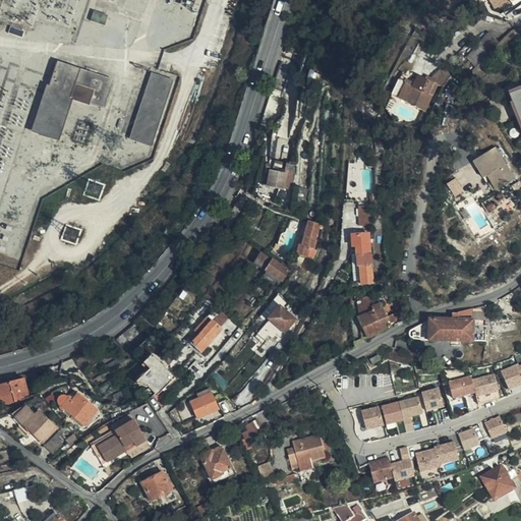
[(109,15),(95,10),(91,22),(105,26),(109,15)]
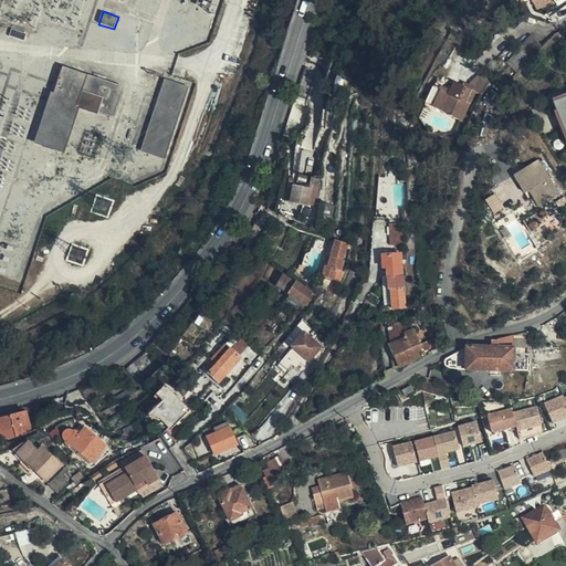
[(27,34),(12,29),(10,35),(24,41),(27,34)]
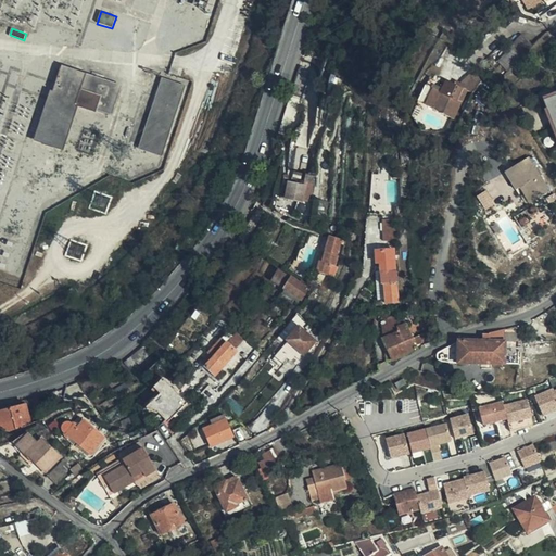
[(522,59),(533,47),(521,35),(510,47),(514,50),(522,59)]
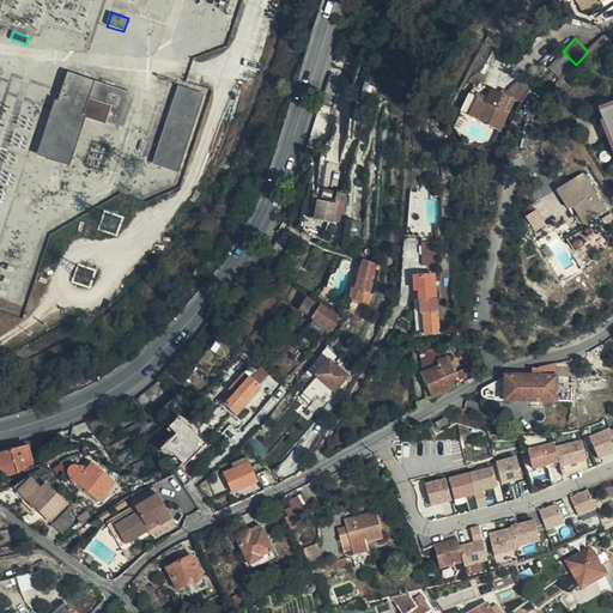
[(553,70),(562,78),(576,65),(566,55),(553,70)]
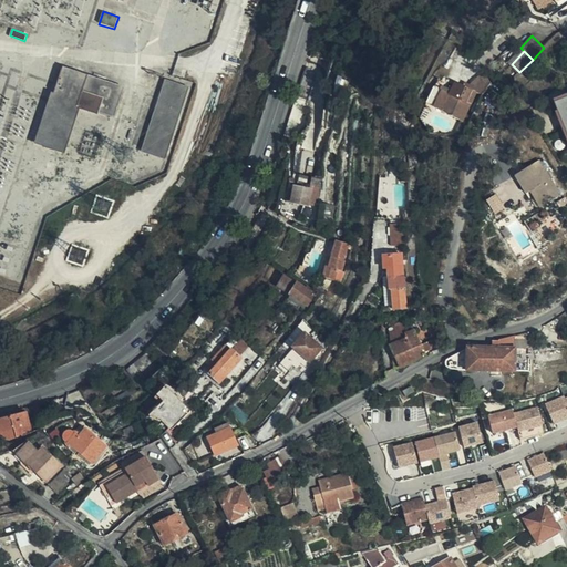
[(88,76),(62,68),(53,94),(50,93),(33,145),(64,155),(79,110),(76,110),(82,93),(88,76)]
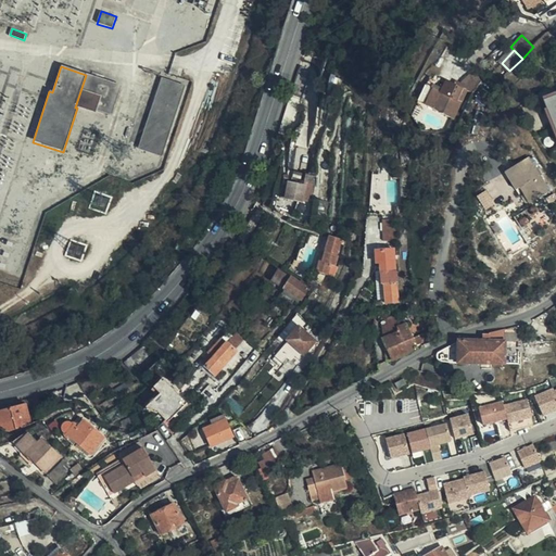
[(311,74),(299,70),(277,138),(289,142),(311,74)]
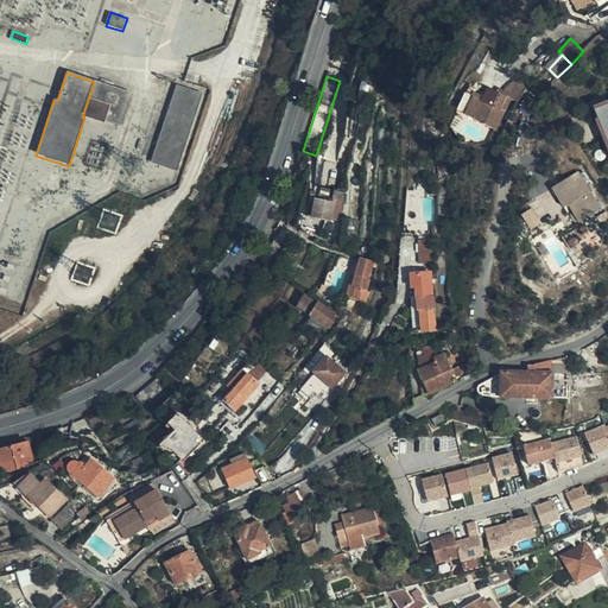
[(496,131),(499,125),(511,100),(515,102),(520,94),(526,89),(517,78),(505,90),(502,96),(488,89),(474,120),(494,130),(496,131)]
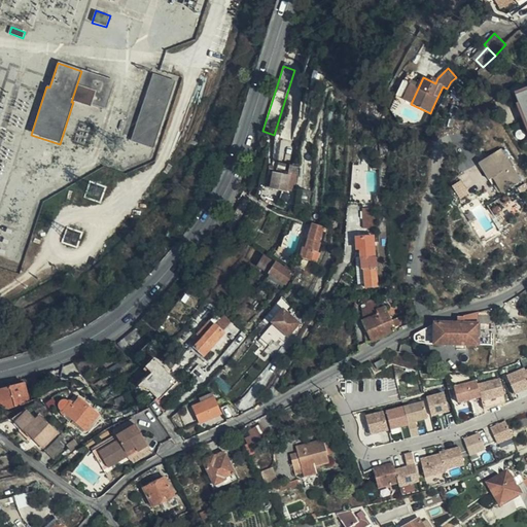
[(117,82),(81,71),(76,86),(97,93),(92,106),(105,110),(110,107),(117,82)]
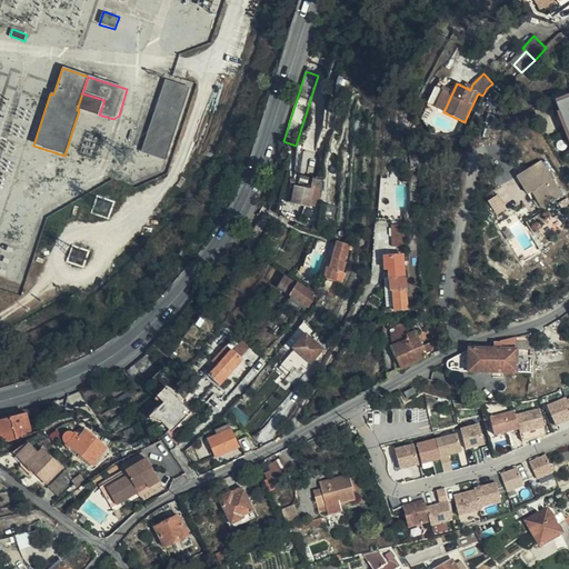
[(189,88),(166,80),(142,153),(167,161),(189,88)]
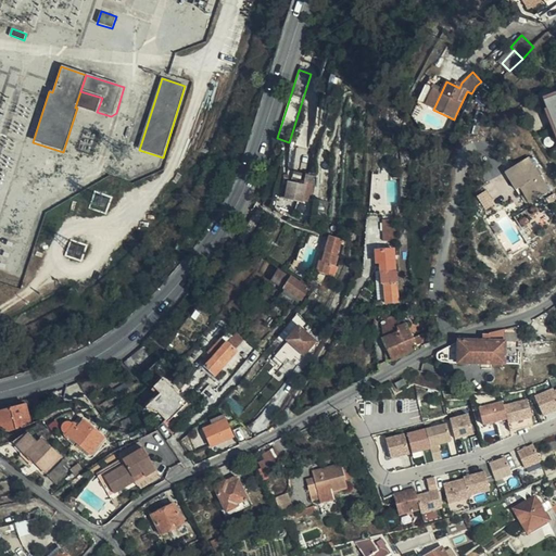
[(102,98),(80,91),(75,108),(77,108),(97,115),(97,112),(102,98)]
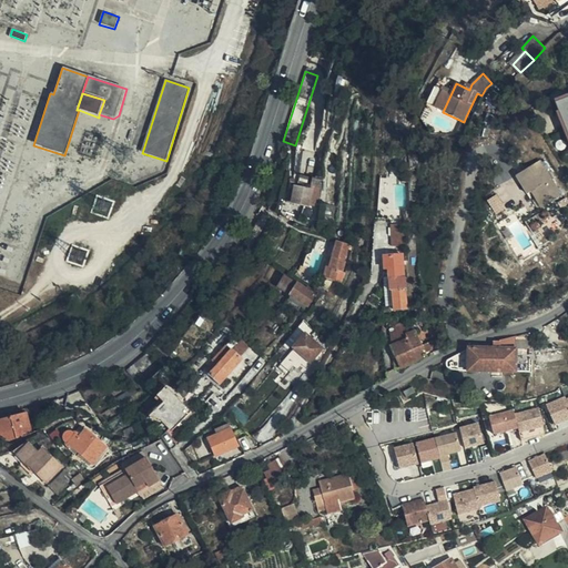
[(567,98),(555,103),(567,135),(567,98)]
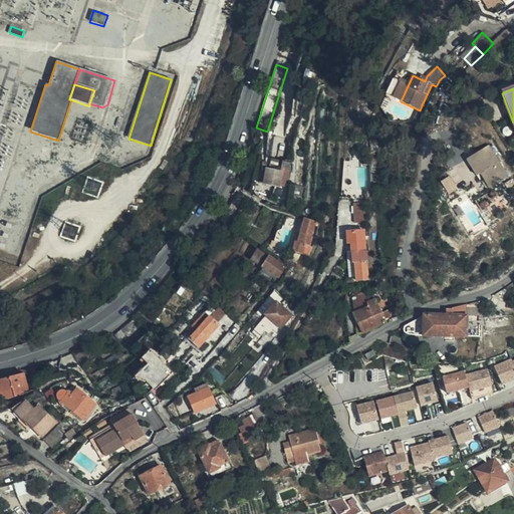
[(419,123),(426,107),(422,105),(420,110),(418,109),(412,123),(419,123)]
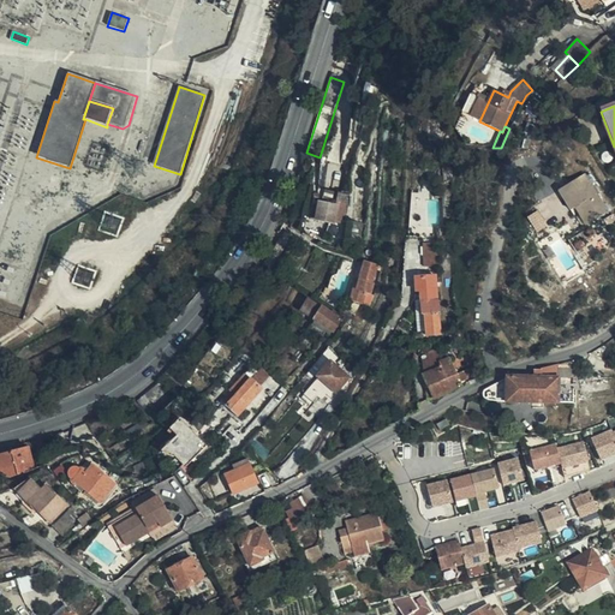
[(571,210),(577,208),(579,206),(590,224),(608,213),(585,175),(559,191),(571,210)]
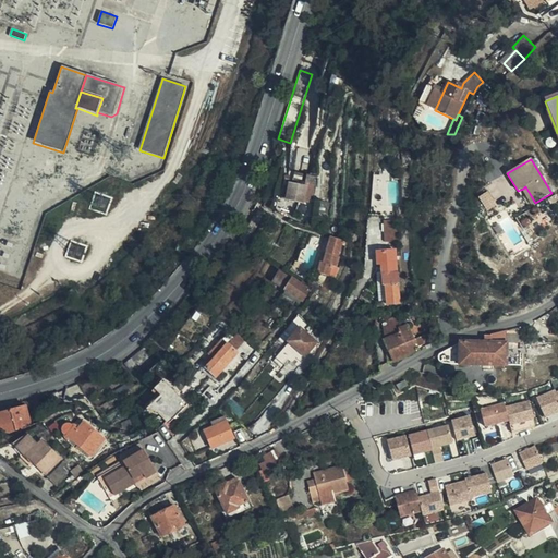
[(281,201),(298,203),(303,204),(304,201),(311,202),(313,189),(304,187),(306,174),(294,173),(293,182),(286,181),(281,201)]
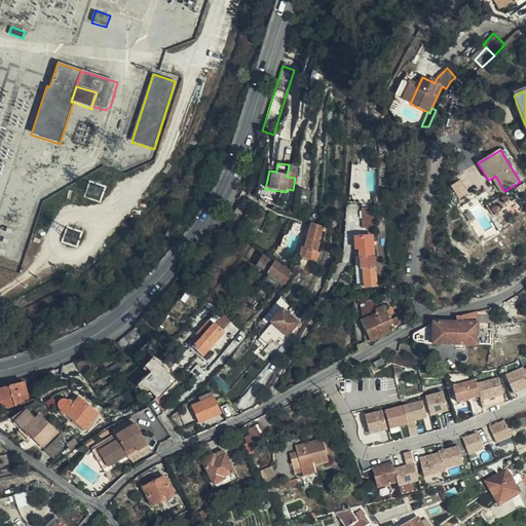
[(495,176),(493,178),(502,192),(504,191),(495,176)]
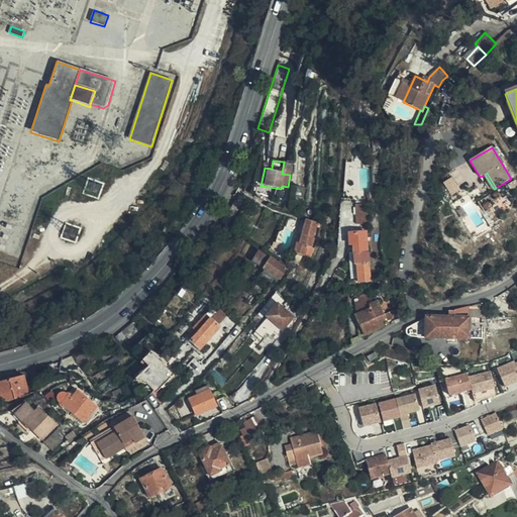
[(460,190),(453,177),(444,183),(452,195),(460,190)]
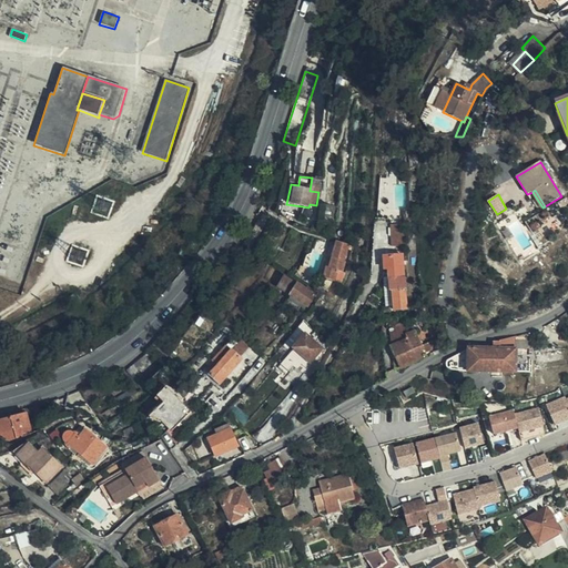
[(254,251),(274,219),(263,212),(244,244),(254,251)]
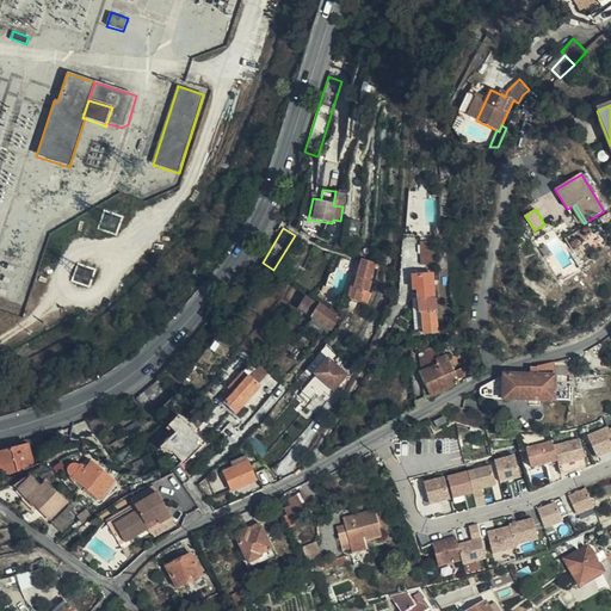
[(434,265),(434,242),(420,244),(421,266),(434,265)]
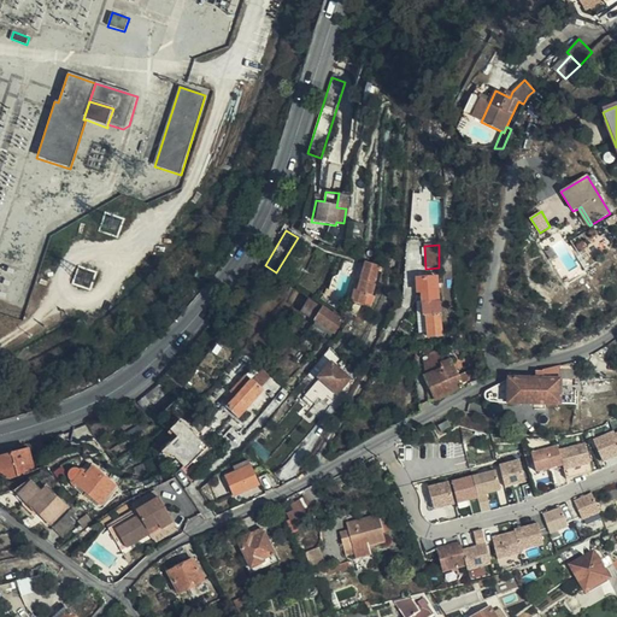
[(374,283),(378,266),(365,263),(360,281),(359,286),(358,292),(354,291),(351,303),(363,306),(366,295),(372,297),(375,285),(374,283)]
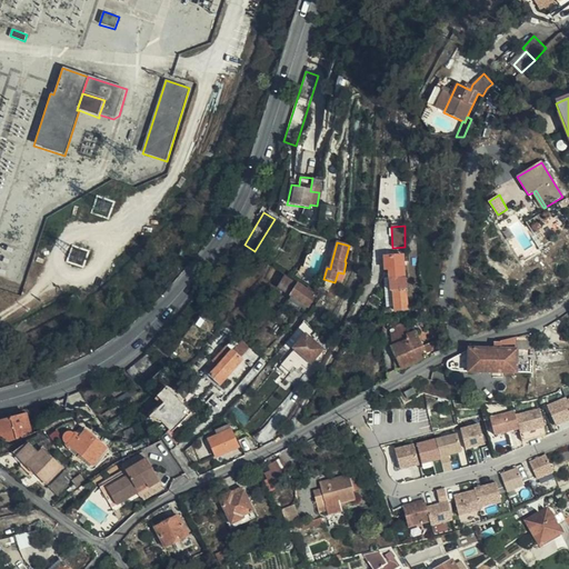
[(237,245),(230,253),(240,260),(247,252),(237,245)]
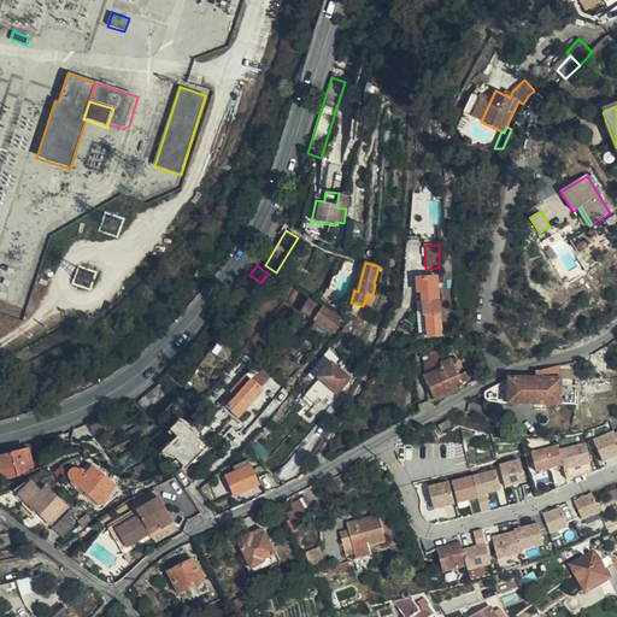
[(423,303),(422,303),(422,317),(424,317),(425,333),(427,340),(441,338),(438,306),(436,278),(417,278),(418,293),(423,293),(423,303)]
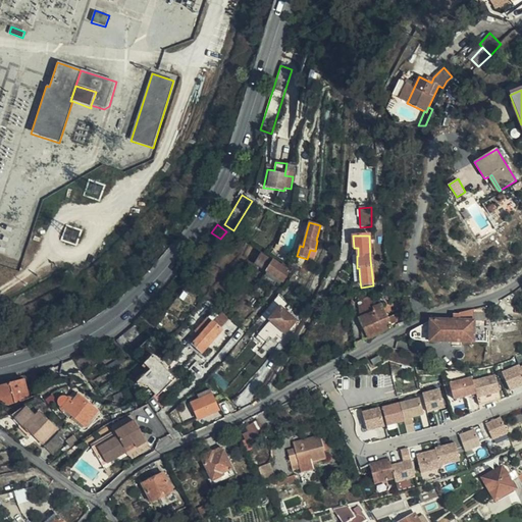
[(256,264),(267,272),(282,282),(289,272),(284,270),(286,267),(282,265),(281,267),(262,255),(256,264)]
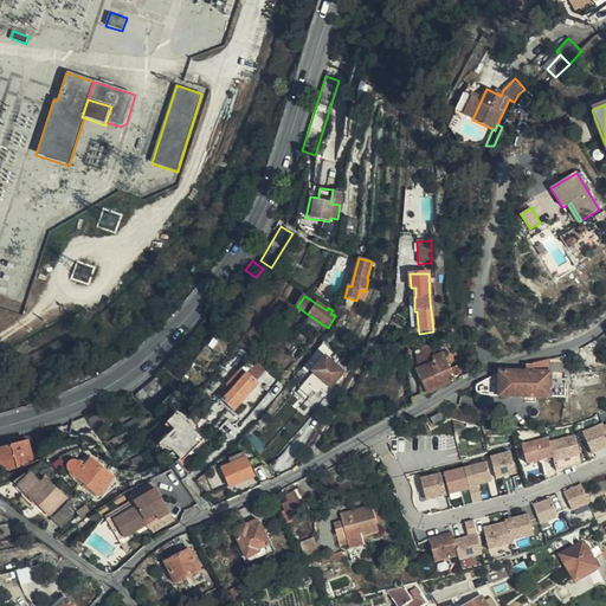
[(414,311),(414,297),(408,297),(412,327),(418,327),(417,311),(414,311)]
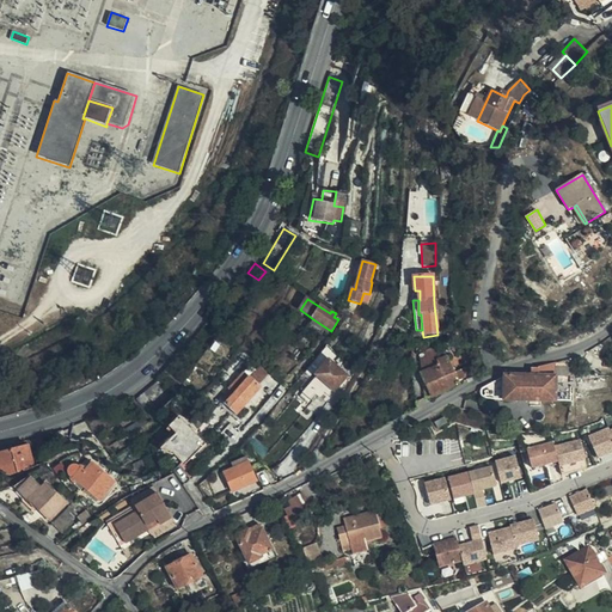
[(360,320),(363,312),(356,308),(352,318),(360,320)]
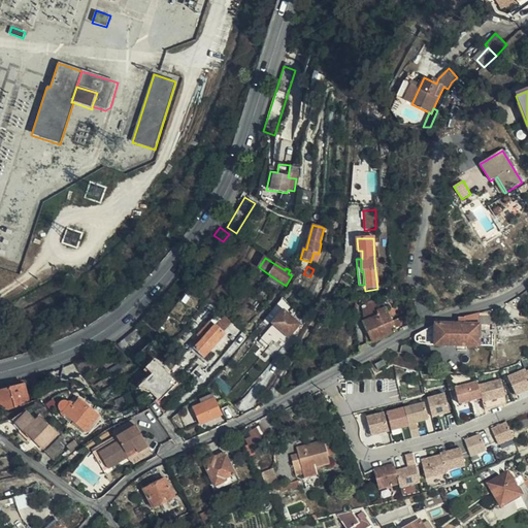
[(286,286),(270,275),(267,278),(284,289),(286,286)]
